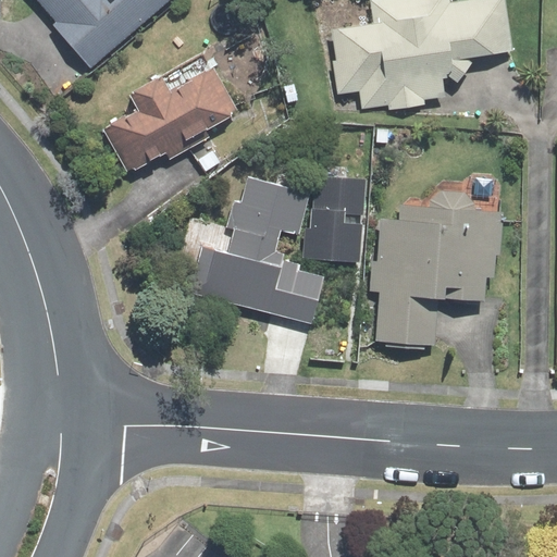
[(32,0),(90,69),(171,0),(32,0)]
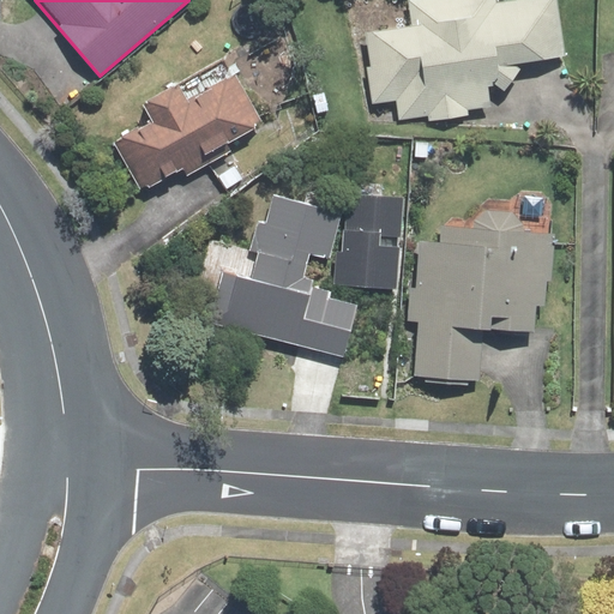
[(407,0),(411,24),(361,32),(373,106),(397,102),(401,122),(428,118),(429,122),(469,116),(469,112),(492,108),(488,86),(528,80),(525,64),(566,56),(557,0),(507,0),(498,1),(497,0),(407,0)]
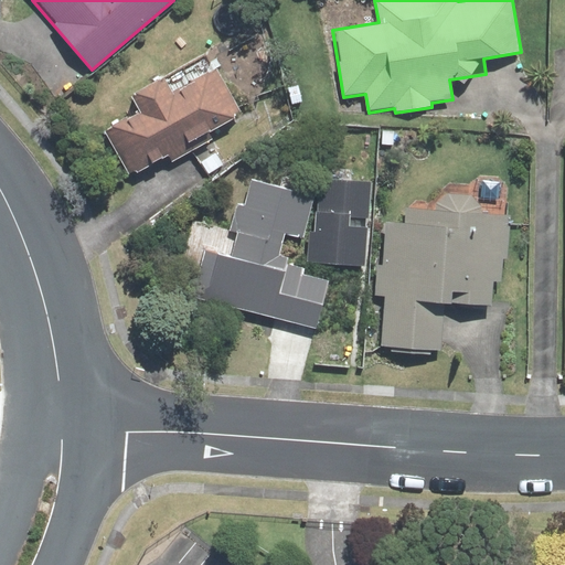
[(243,114),(209,51),(131,93),(140,109),(105,128),(130,177),(169,156),(172,163),(214,141),(209,131),(243,114)]
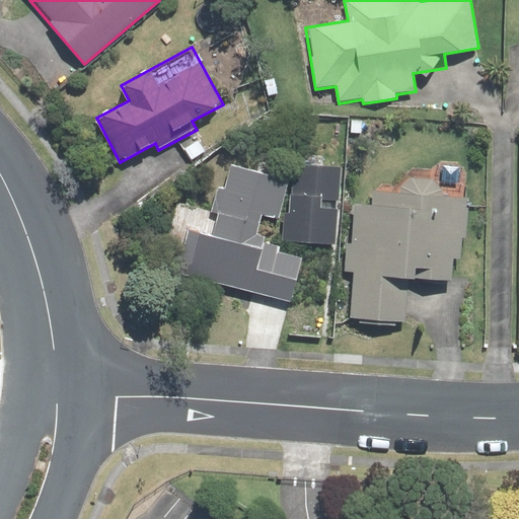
[(285,211),(282,240),(336,245),(343,166),(323,164),(324,156),(295,154),(290,212),(285,211)]
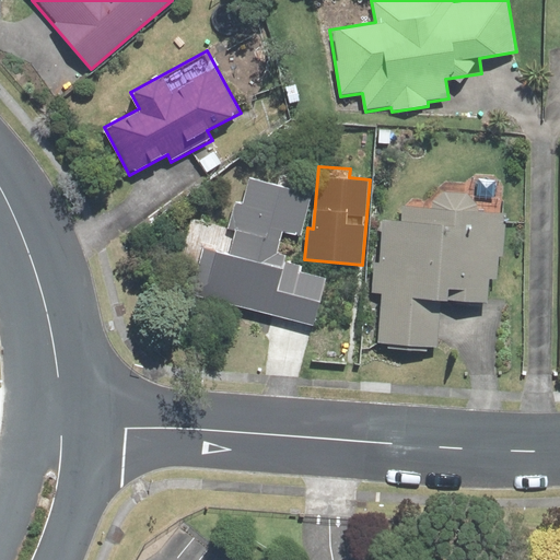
[(189,294),(314,326),(328,271),(278,259),(284,232),(302,236),(313,193),(248,176),(242,201),(236,199),(229,229),(188,219),(177,263),(196,267),(189,294)]
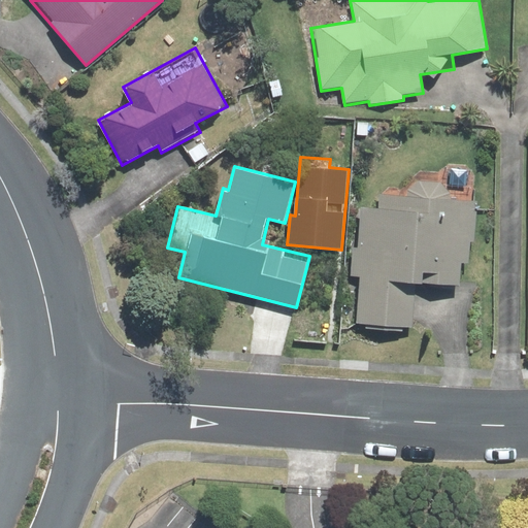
[(359,277),(356,323),(411,327),(415,283),(460,286),(462,262),(470,263),(472,243),(475,243),(479,199),(450,197),(450,192),(441,182),(419,179),(407,189),(407,194),(378,192),(377,207),(360,206),(357,248),(353,248),(351,277),(359,277)]
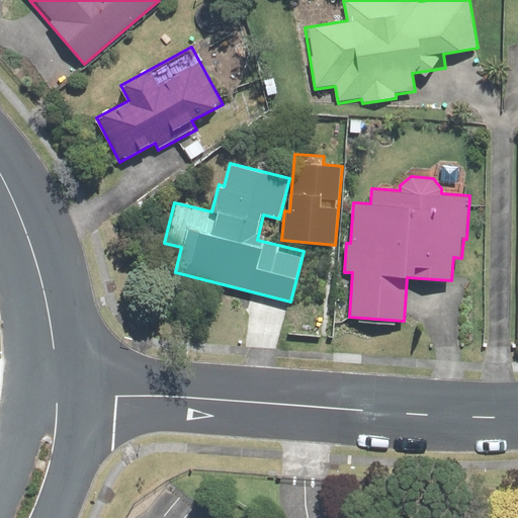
All buildings are outlined.
